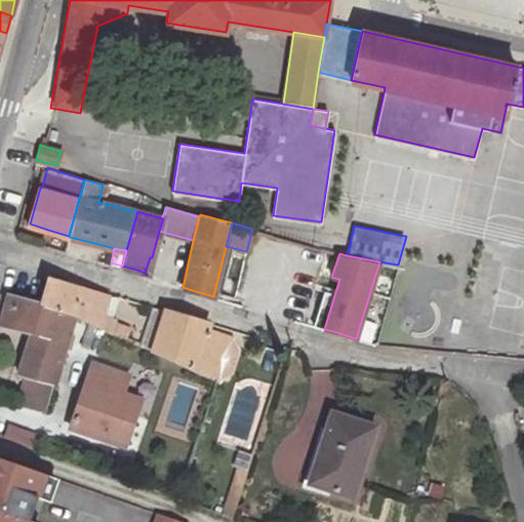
[(42,295),(40,300),(57,307),(73,314),(120,335),(124,325),(113,320),(114,318),(111,318),(102,314),(109,294),(108,294),(47,276),(42,295)]
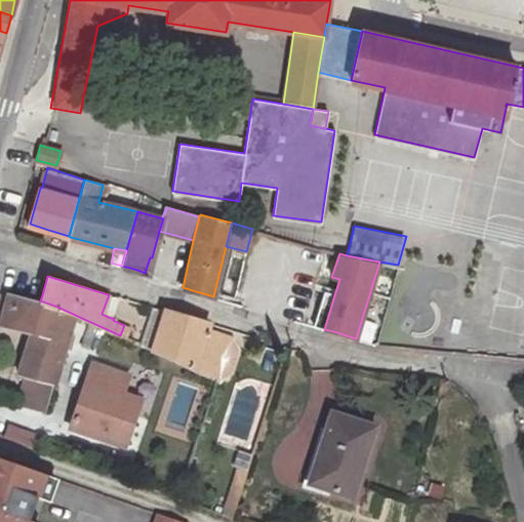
[(313,325),(324,329),(334,295),(323,292),(313,325)]
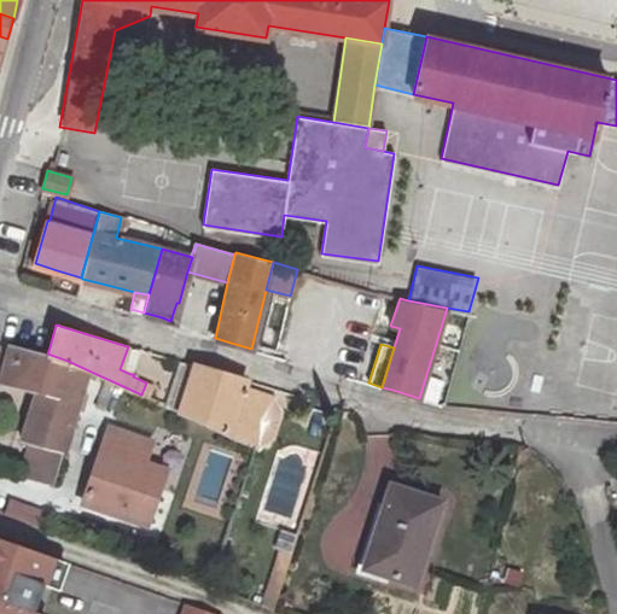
[(68,361),(47,354),(9,346),(0,374),(0,379),(35,389),(34,393),(36,393),(42,396),(36,414),(30,411),(23,437),(33,440),(22,475),(52,484),(75,408),(80,390),(86,369),(68,361)]
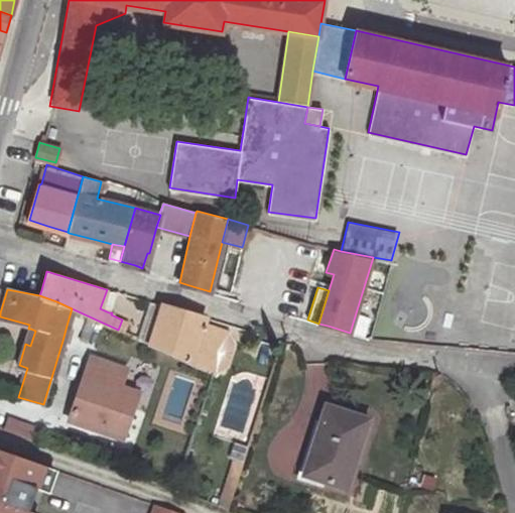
[(116,293),(107,289),(100,308),(109,312),(116,293)]
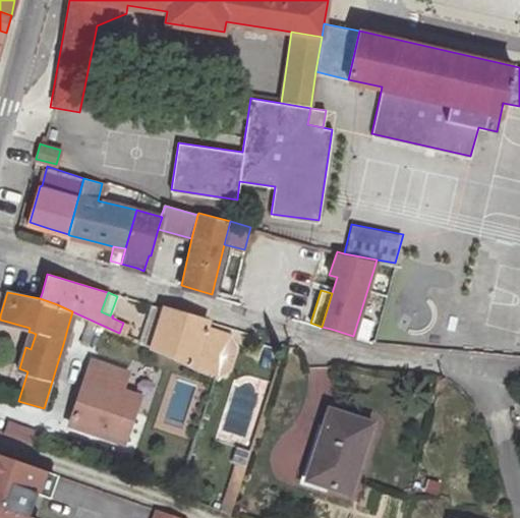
[(138,341),(150,346),(163,306),(152,303),(138,341)]
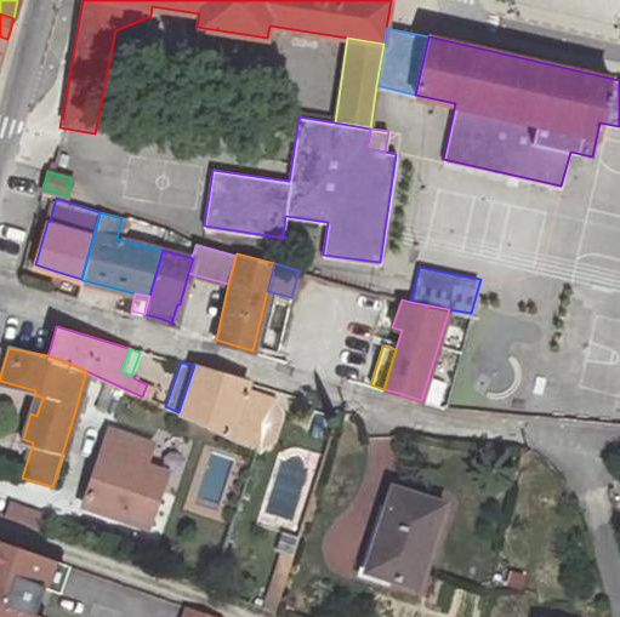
[(245,388),(249,381),(240,378),(194,365),(178,412),(252,445),(268,396),(245,388)]
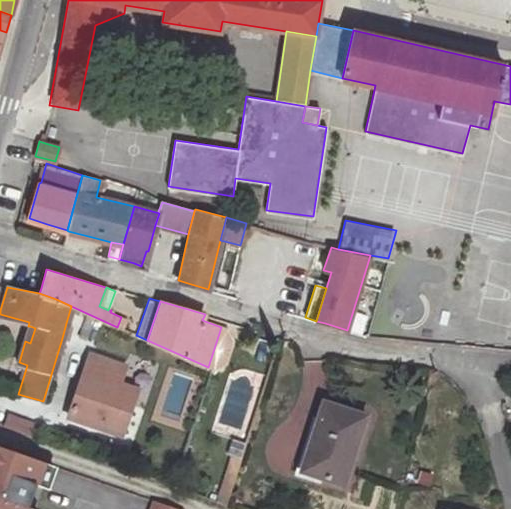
[(72,325),(66,323),(62,338),(67,340),(72,325)]
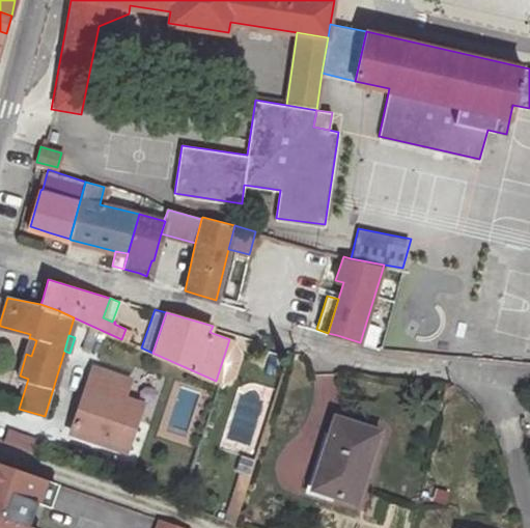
[(31,338),(26,354),(31,356),(36,340),(31,338)]
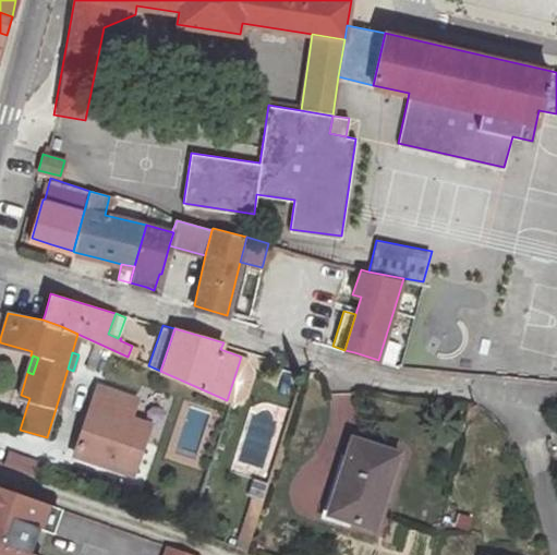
[(227,400),(231,401),(233,402),(247,359),(241,357),(227,400)]
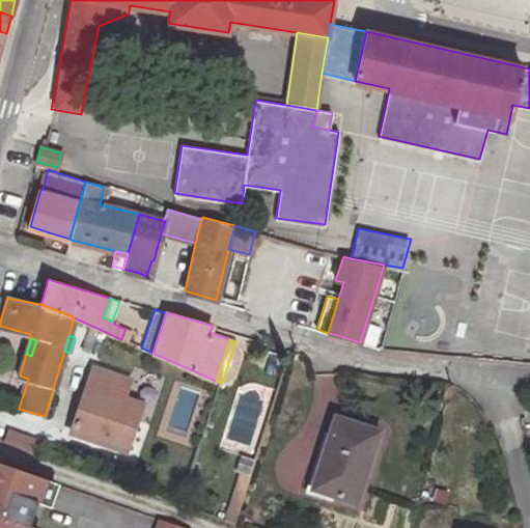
[(123,396),(129,379),(93,367),(72,431),(127,449),(142,403),(123,396)]
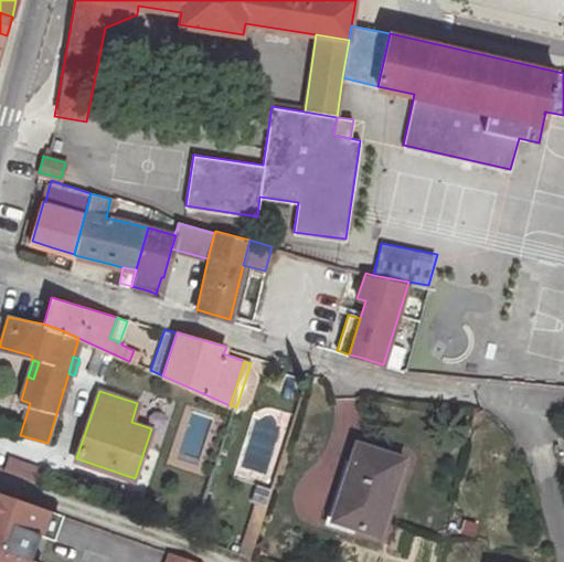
[(378,532),(402,457),(355,442),(332,518),(378,532)]
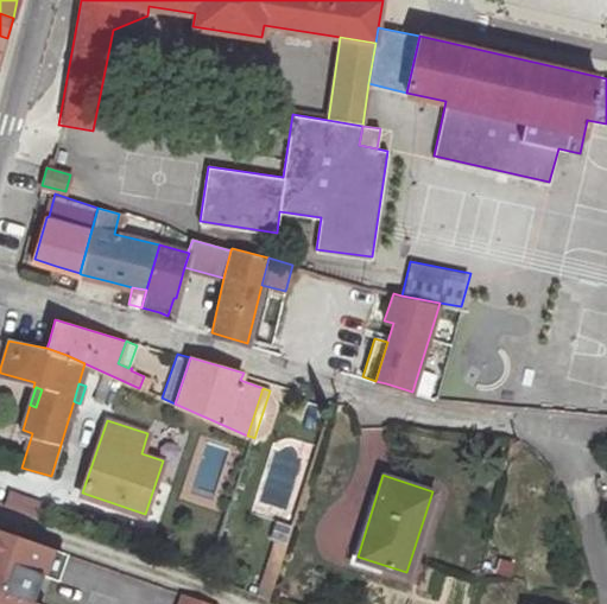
[(12,491),(7,504),(39,515),(44,503),(12,491)]
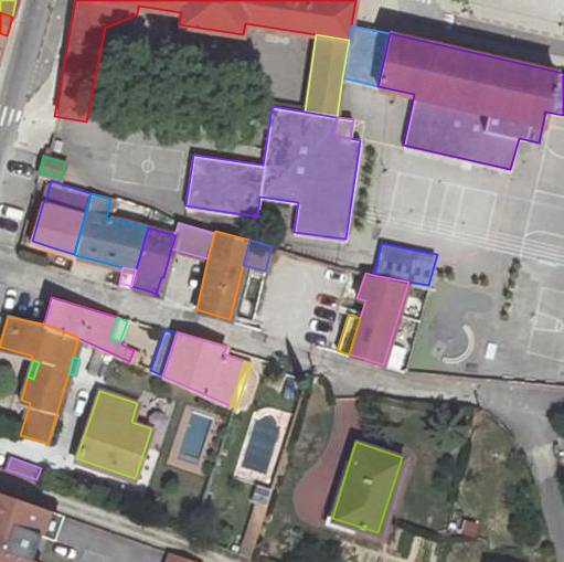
[(49,508),(0,490),(0,561),(29,561),(31,560),(40,534),(49,508)]
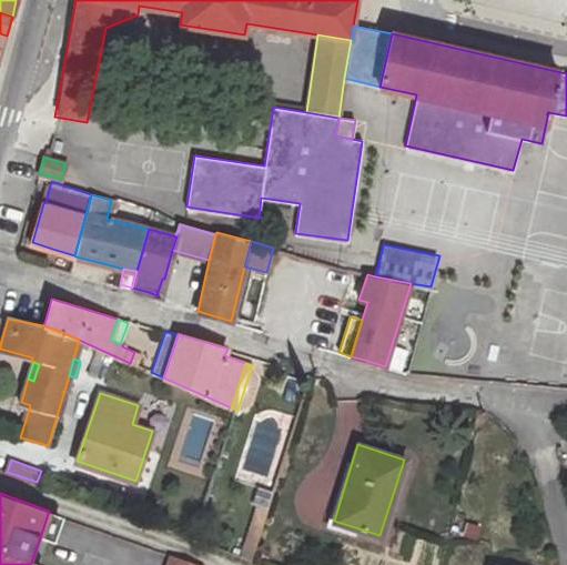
[(264,525),(269,510),(260,506),(255,523),(264,525)]
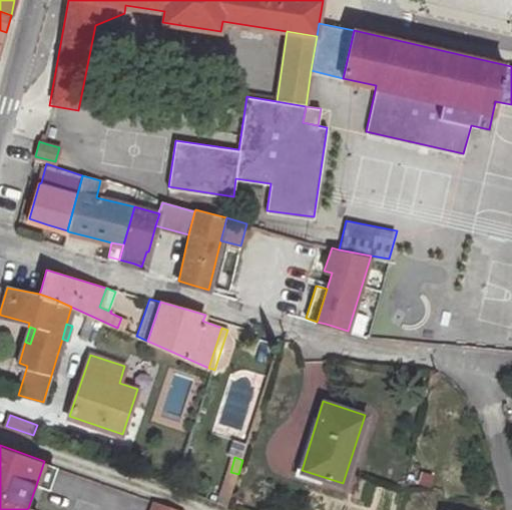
[(53,465),(44,461),(36,485),(45,488),(53,465)]
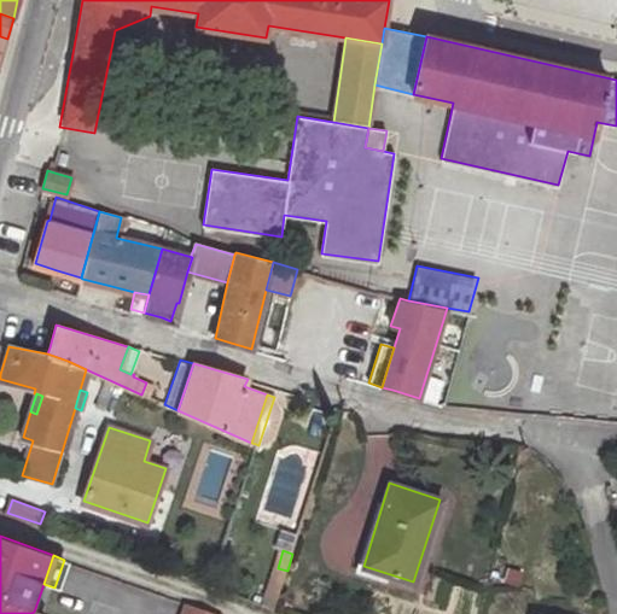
[(269,596),(278,598),(287,571),(278,568),(269,596)]
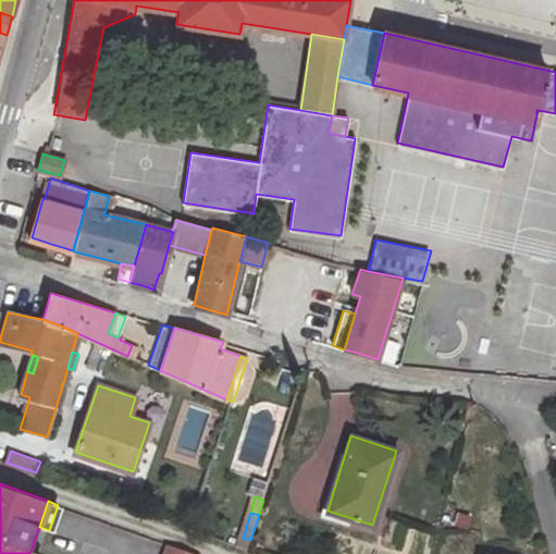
[(198,553),(169,544),(164,553),(198,553)]
